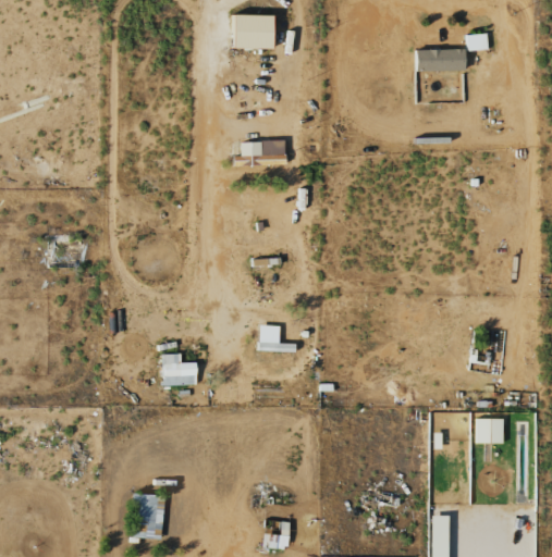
[(232,48),(272,48),(273,14),(233,14),(232,48)]
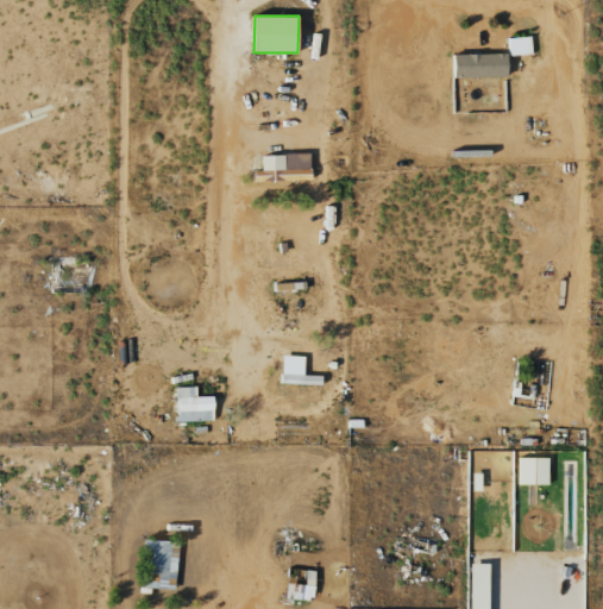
[(512,37),(513,55),(534,54),(534,36),(512,37)]
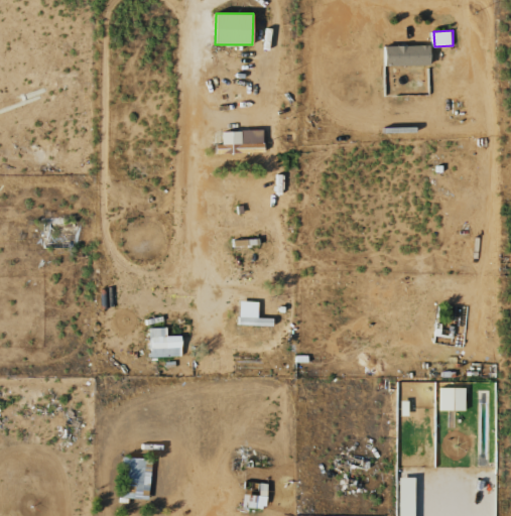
[(385,45),(385,66),(430,65),(430,44),(385,45)]
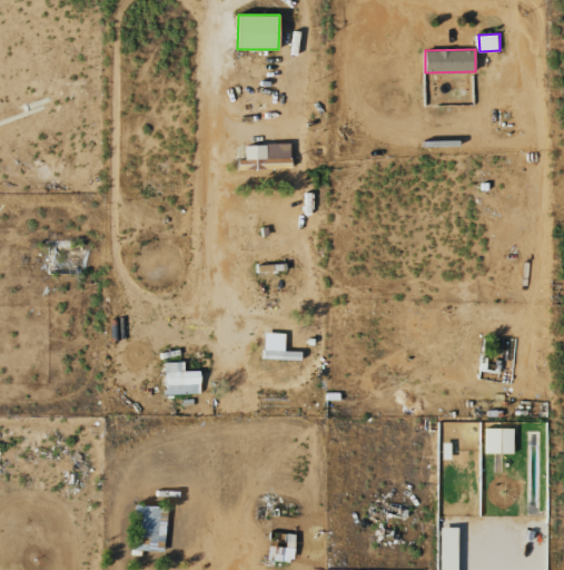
[(246,145),(246,159),(239,159),(239,169),(293,168),(292,143),(246,145)]
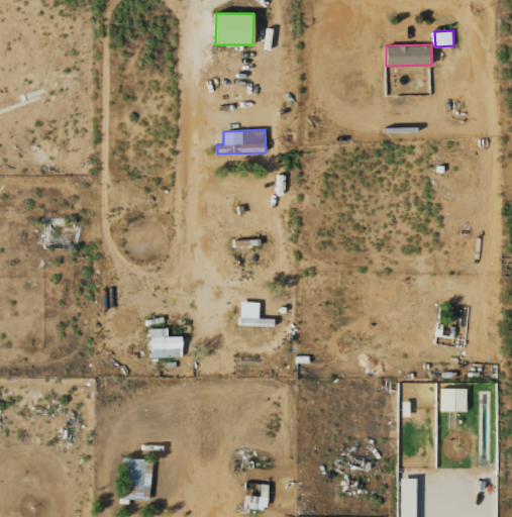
[(276,327),(276,319),(261,318),(261,302),(241,301),(240,325),(276,327)]
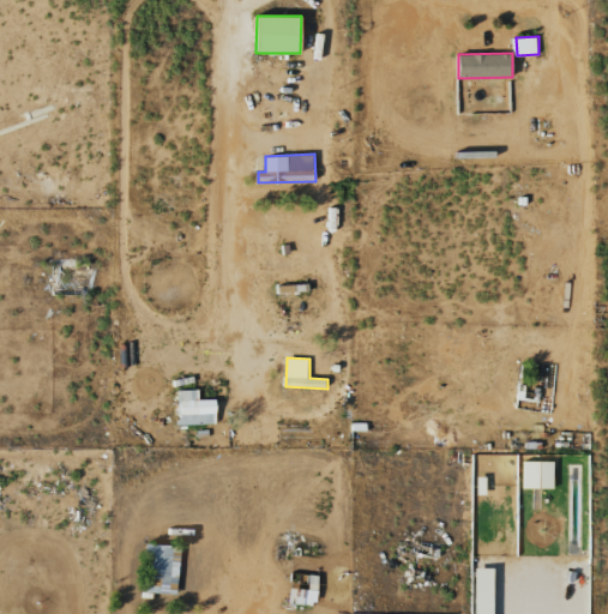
[(181,390),(182,426),(218,425),(217,399),(200,399),(200,390),(181,390)]
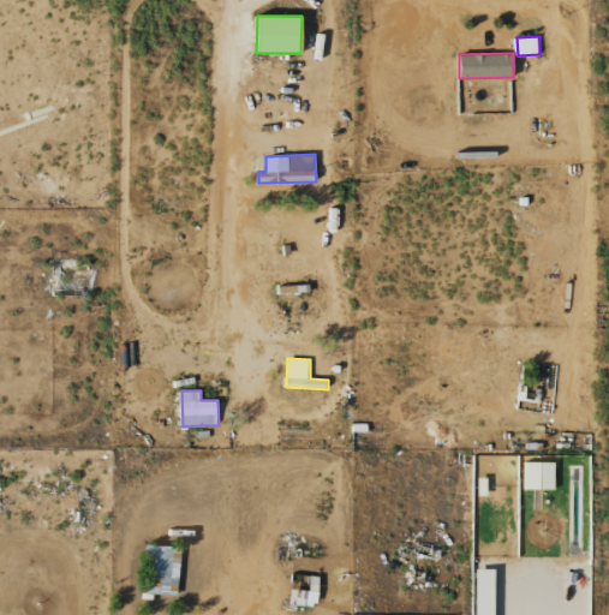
[(147,593),(180,595),(183,545),(148,545),(147,593)]
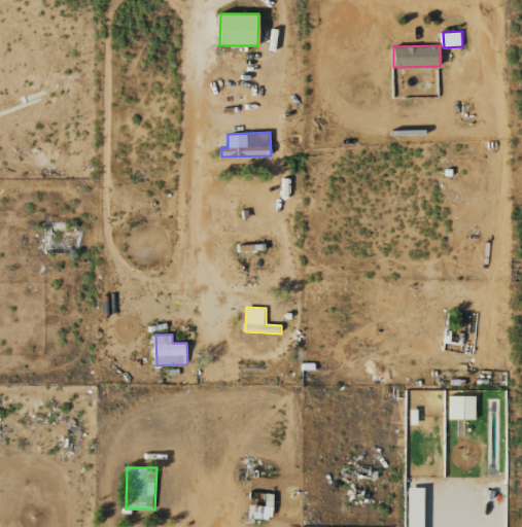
[(408,526),(423,526),(423,488),(409,488),(408,526)]
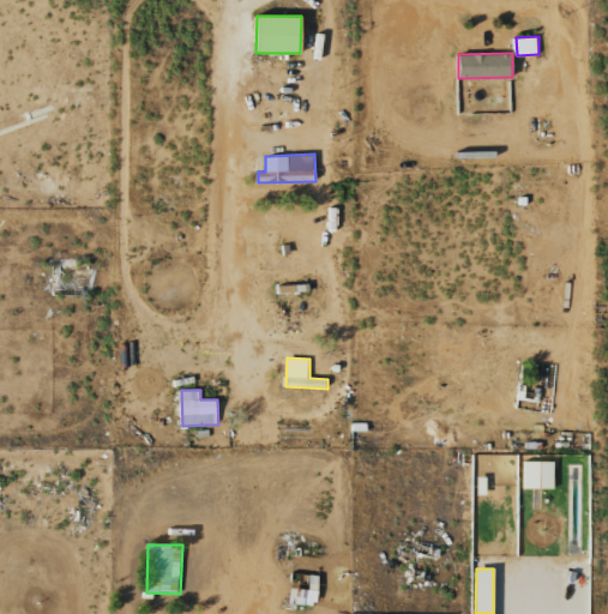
[(290,603),(319,605),(320,575),(311,575),(309,589),(290,588),(290,603)]
